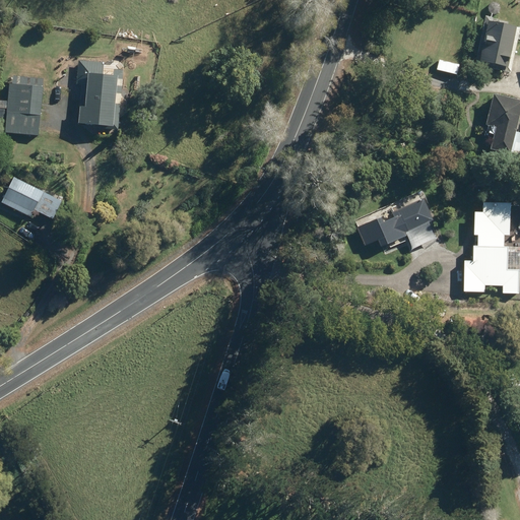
[(506,21),(484,17),(473,65),(510,73),(519,28),(505,25),(506,21)]
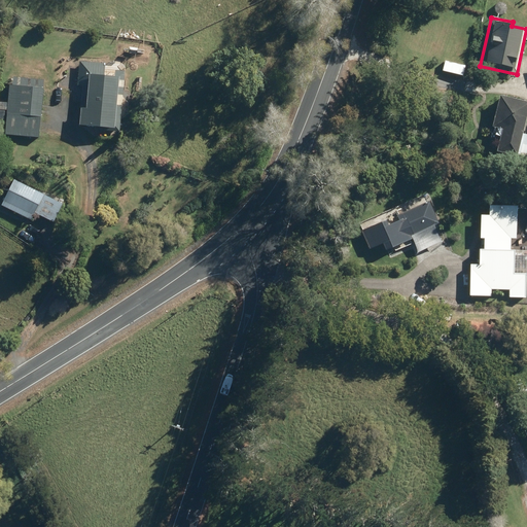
[(76,56),(69,128),(120,133),(128,61),(76,56)]
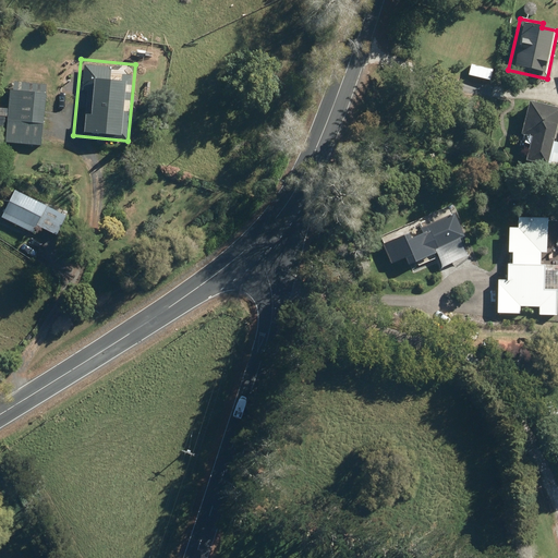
[(45,82),(9,79),(4,140),(40,143),(45,82)]
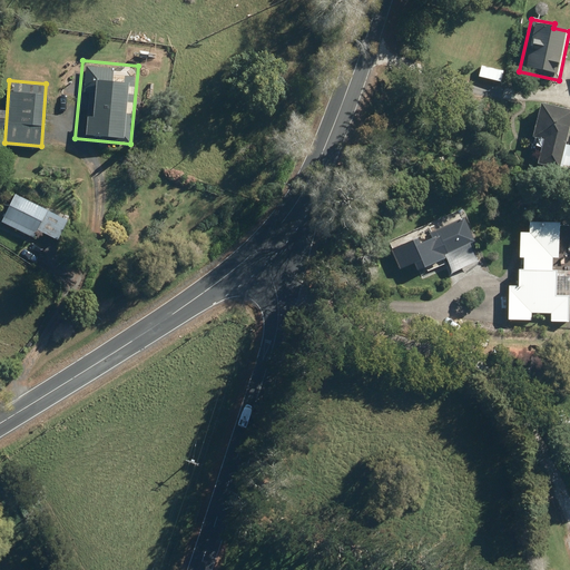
[(530,138),(541,141),(536,165),(557,170),(558,167),(569,169),(569,146),(562,145),(569,114),(569,111),(539,104),(530,138)]
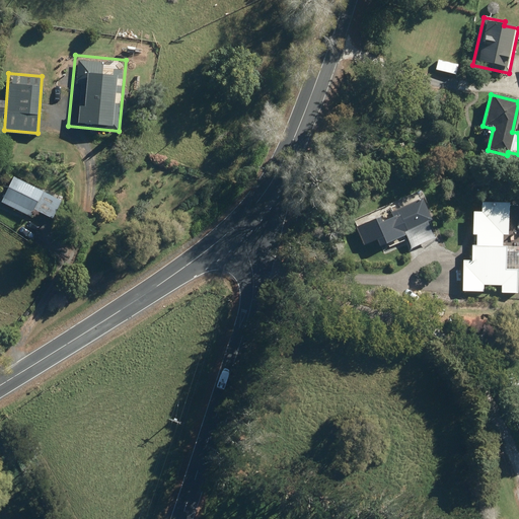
[(25,209),(51,223),(63,201),(14,172),(0,197),(0,202),(22,215),(25,209)]
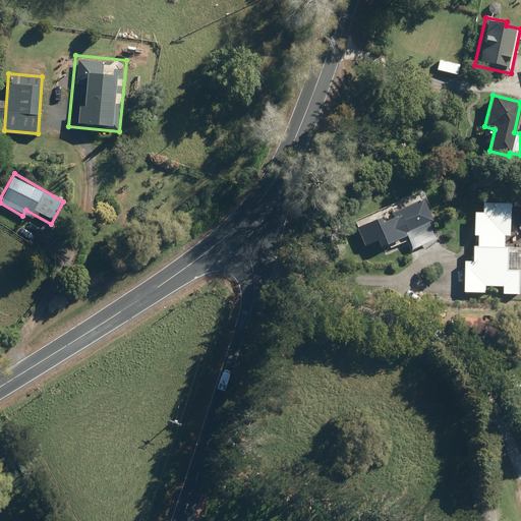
[(519,272),(507,271),(507,247),(504,247),(504,236),(509,237),(510,205),(481,204),(481,214),(473,213),(473,236),(477,236),(476,247),(472,247),(472,262),(463,262),(463,293),(485,293),(485,287),(503,287),(502,295),(519,295),(519,272)]
